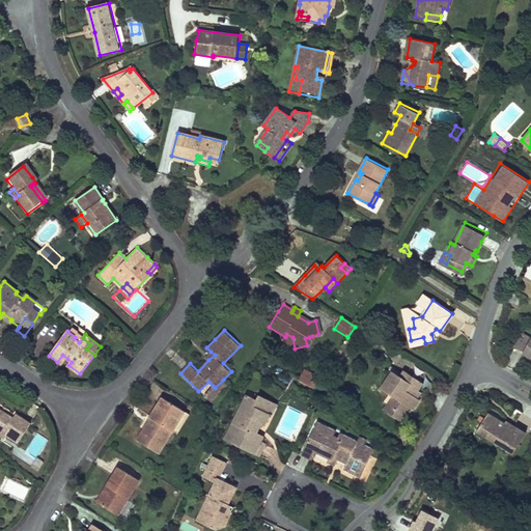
[(285,337),(282,340),(295,348),(292,337),(286,334),(285,337)]
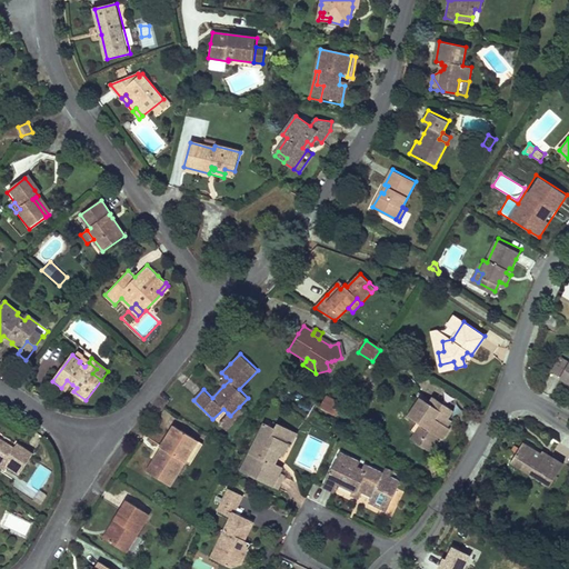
[(568,361),(563,358),(560,362),(555,371),(563,377),(562,379),(568,382),(568,361)]
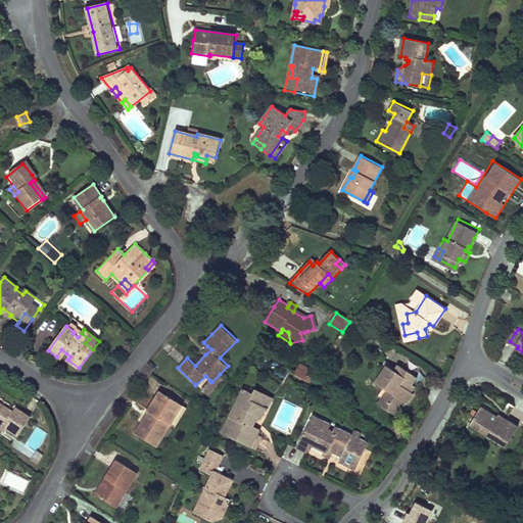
[(417,332),(405,335),(407,341),(419,338),(417,332)]
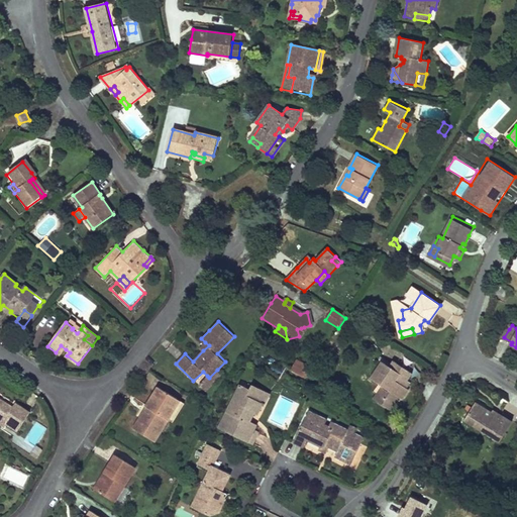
[(209,345),(205,342),(200,347),(203,350),(209,345)]
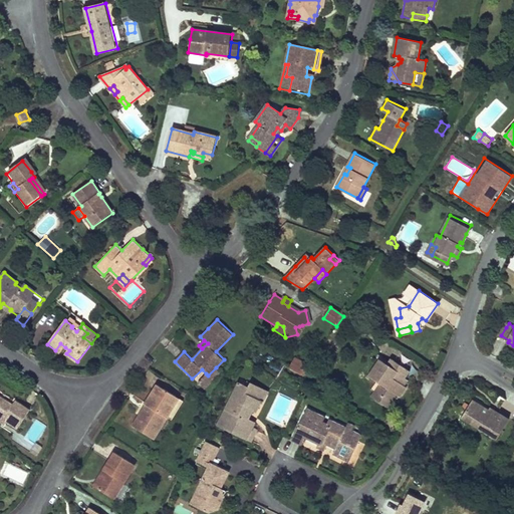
[(65,347),(60,343),(55,350),(60,353),(65,347)]
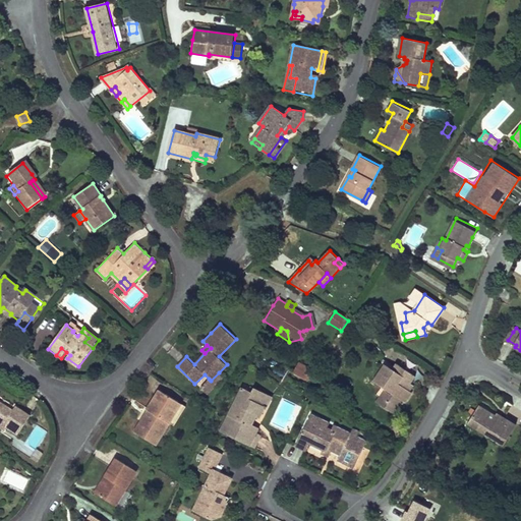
[(397,362),(393,368),(401,374),(405,368),(397,362)]
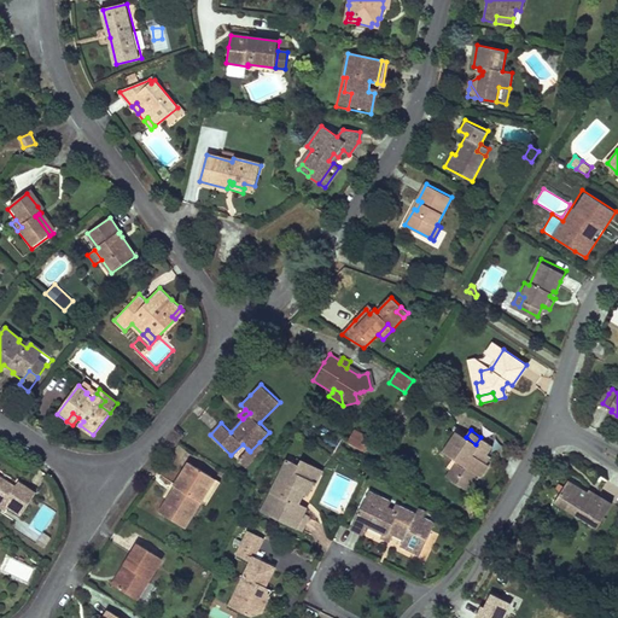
[(466,437),(458,432),(443,452),(456,461),(460,464),(453,473),(466,483),(473,473),(477,474),(479,477),(483,472),(488,466),(484,462),(479,460),(483,454),(490,444),(481,437),(476,444),(466,437)]
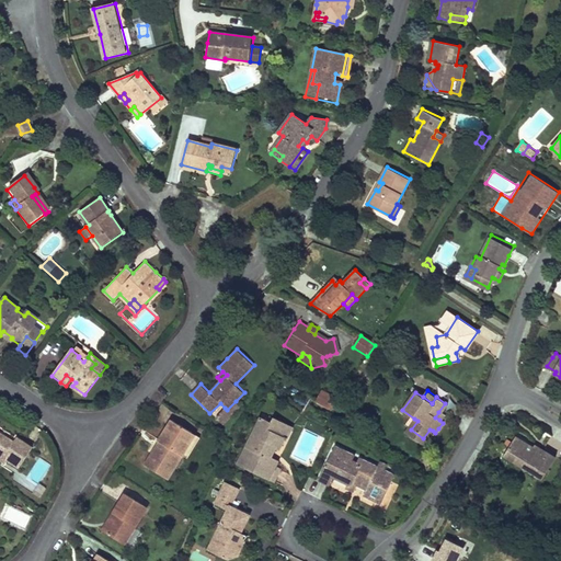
[(323,393),(317,403),(321,407),(331,413),(338,402),(323,393)]
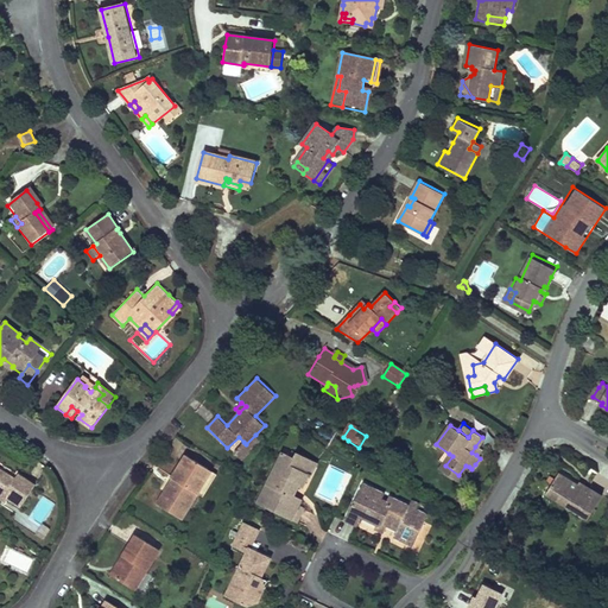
[(260,439),(255,435),(246,444),(244,442),(233,453),(240,460),(260,439)]
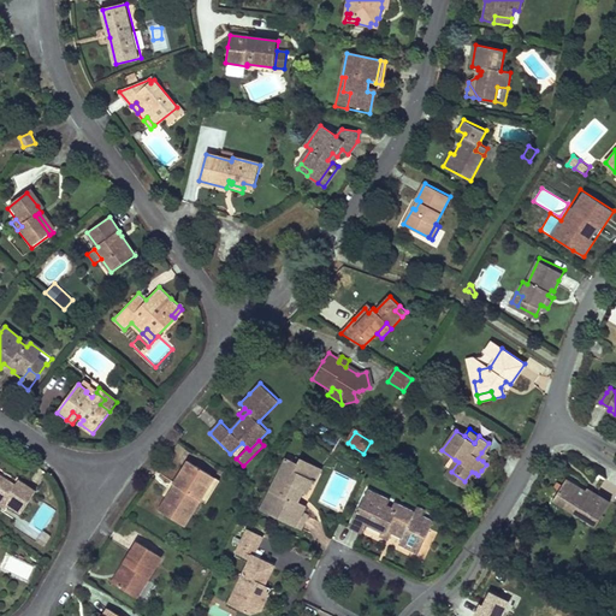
[(297,466),(300,461),(288,455),(285,460),(297,466)]
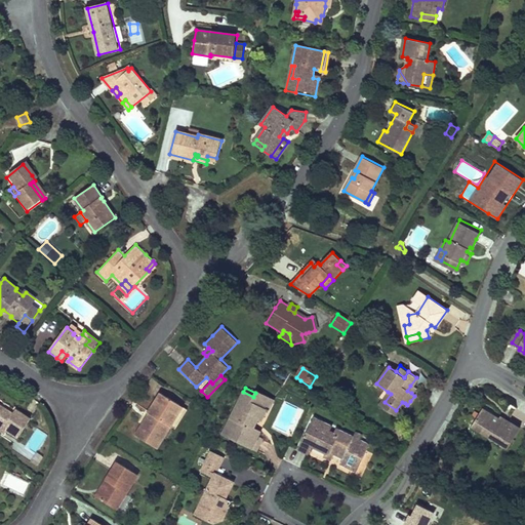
[(266,398),(255,393),(253,397),(243,392),(223,435),(252,449),(257,438),(259,433),(252,430),(248,428),(251,422),(255,423),(257,419),(260,421),(265,412),(267,413),(268,411),(265,409),(264,411),(260,409),(266,398)]
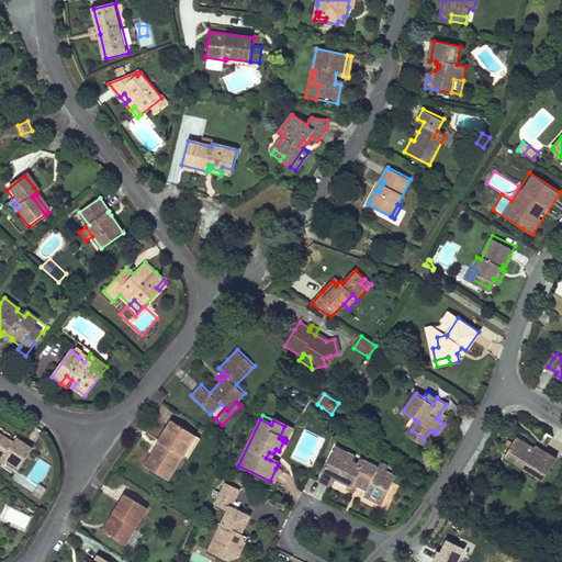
[(424,446),(434,431),(430,430),(424,439),(412,430),(418,422),(415,419),(405,434),(424,446)]
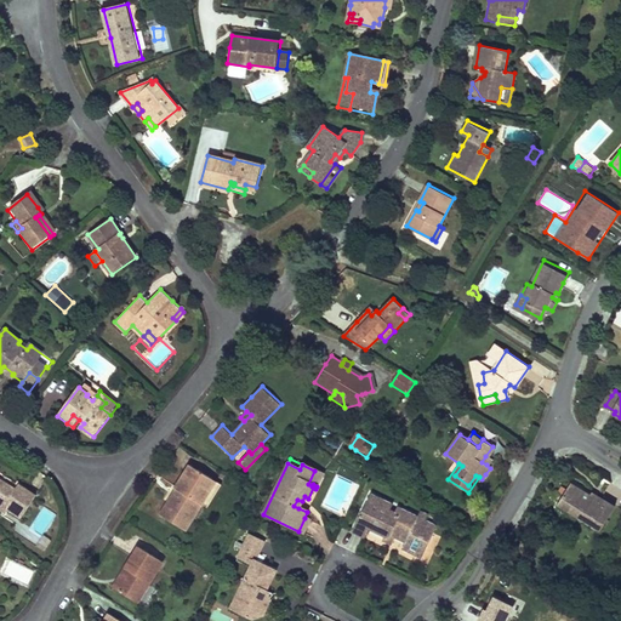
[(212,479),(189,465),(183,476),(175,489),(176,490),(180,491),(175,500),(171,497),(160,516),(184,531),(201,505),(209,494),(204,490),(212,479)]
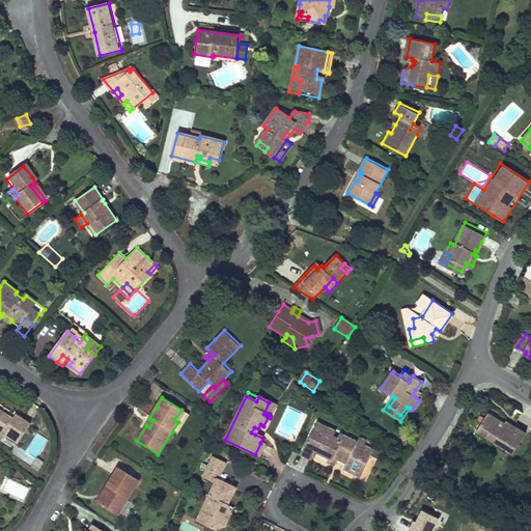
[(0,403),(0,402),(0,429),(8,435),(19,442),(31,423),(17,414),(14,417),(6,412),(0,408),(0,403)]
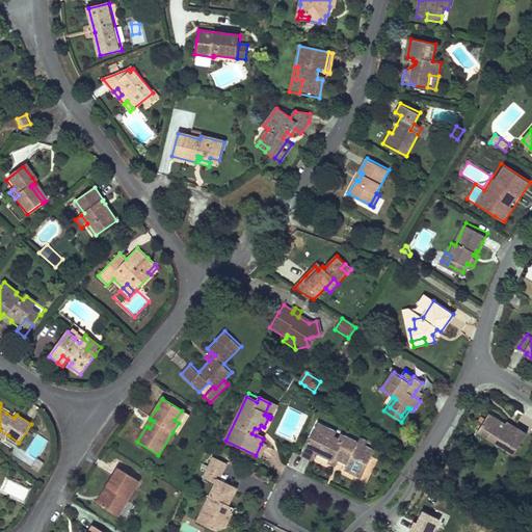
[(268,415),(271,417),(276,406),(269,403),(264,415),(267,417),(268,415)]
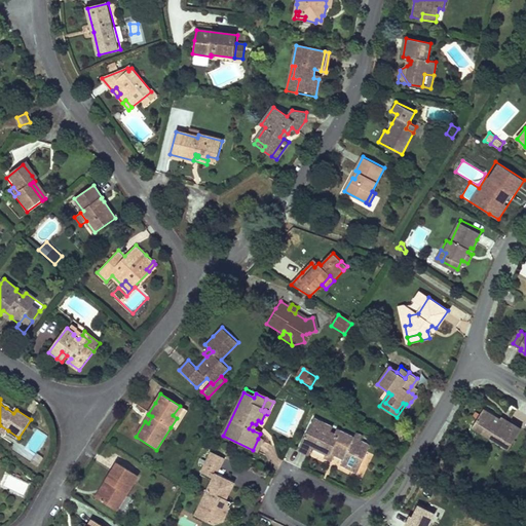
[(188,411),(180,406),(173,415),(177,418),(171,427),(176,429),(188,411)]
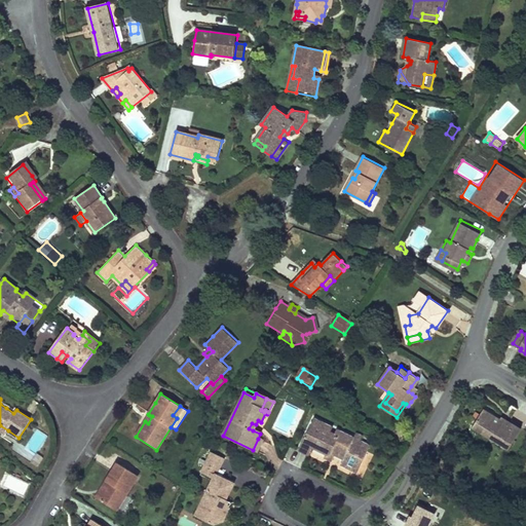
[(499,419),(483,409),(472,427),(482,434),(486,426),(493,431),(489,438),(508,449),(520,428),(508,421),(506,423),(499,419)]
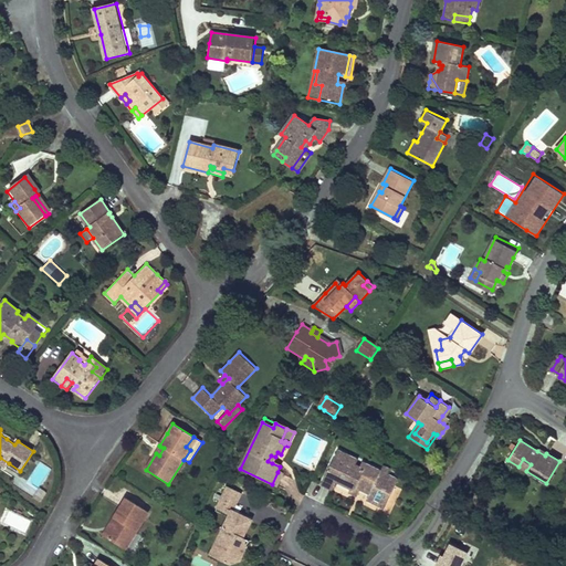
[(395,471),(383,464),(379,470),(362,461),(359,465),(355,463),(357,459),(336,449),(331,460),(336,462),(334,467),(329,464),(321,482),(332,488),(335,480),(352,488),(355,486),(360,489),(368,493),(366,499),(384,507),(397,479),(392,475),(395,471)]
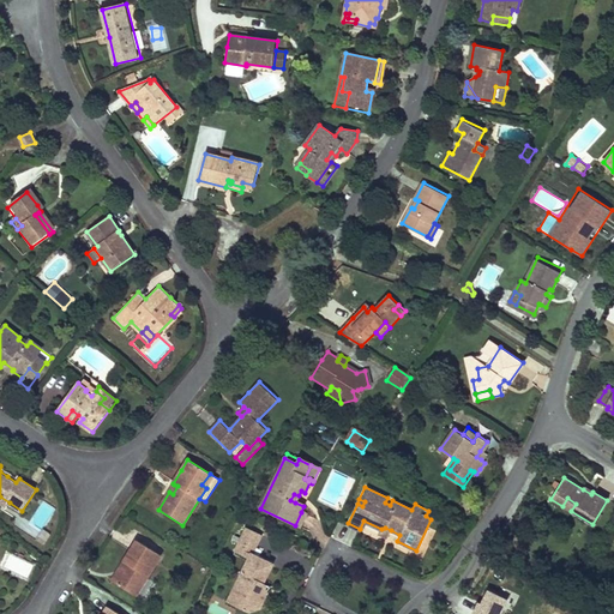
[(567,498),(563,506),(571,511),(576,504),(567,498)]
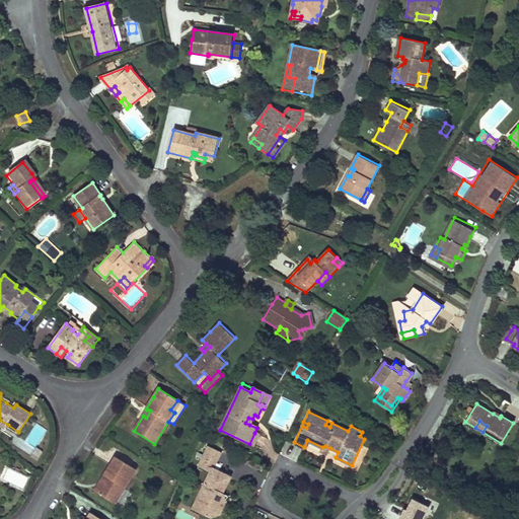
[(254,433),(249,444),(253,446),(256,440),(260,435),(254,433)]
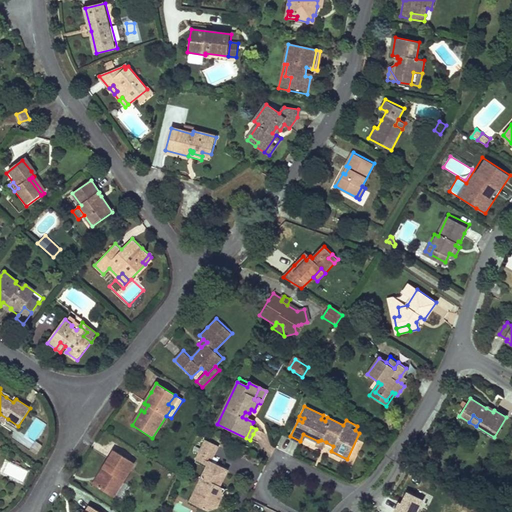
[(293,456),(299,443),(283,436),(277,449),(293,456)]
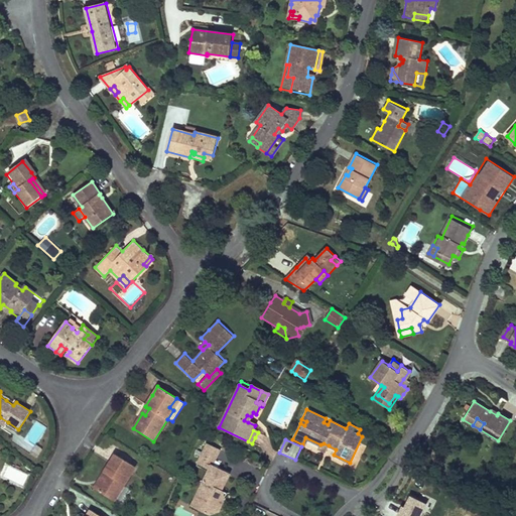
[(212,467),(216,458),(220,449),(207,443),(203,453),(198,464),(209,470),(197,496),(201,498),(203,504),(200,510),(208,514),(219,510),(222,504),(219,496),(221,491),(229,475),(212,467)]
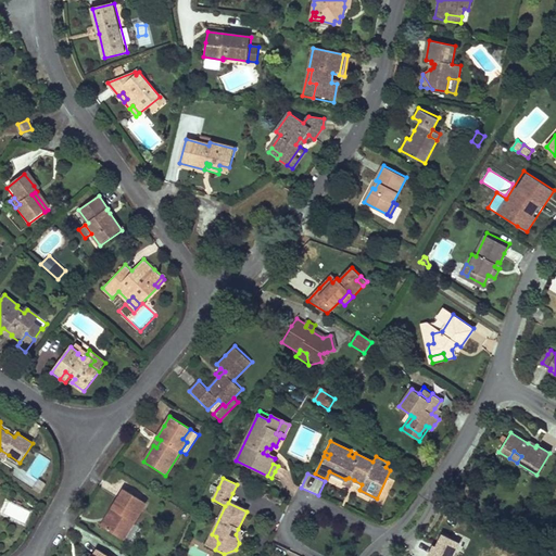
[(343,483),(351,487),(354,480),(349,478),(345,479),(343,483)]
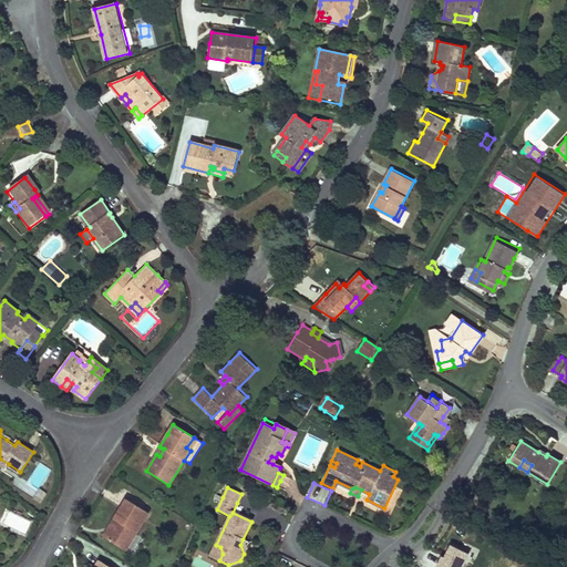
[(148,514),(126,500),(120,508),(113,521),(117,524),(107,540),(125,552),(148,514)]
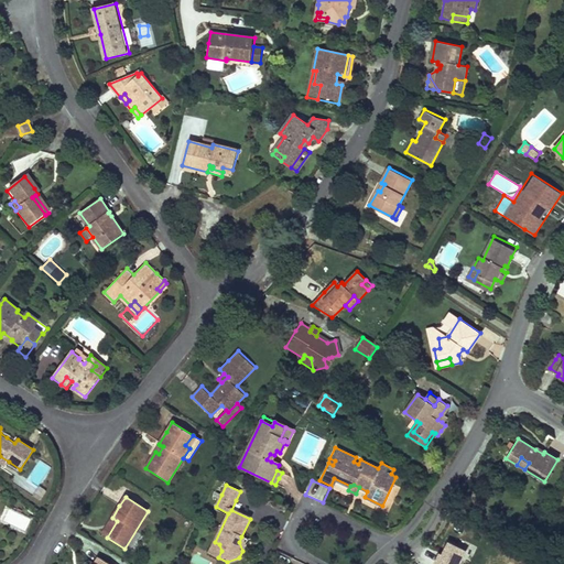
[(117,521),(112,518),(102,534),(107,538),(117,521)]
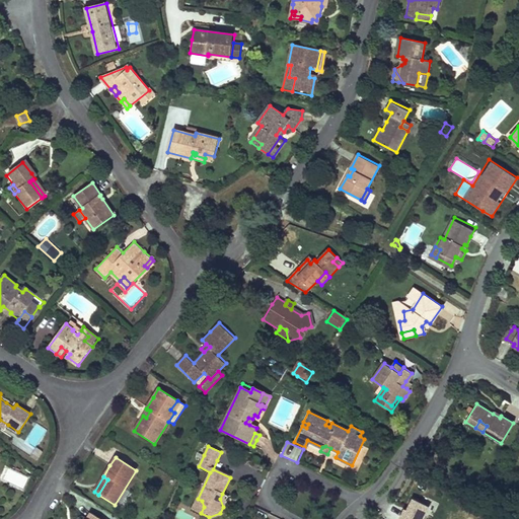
[(228,496),(222,494),(220,499),(223,507),(226,501),(228,496)]
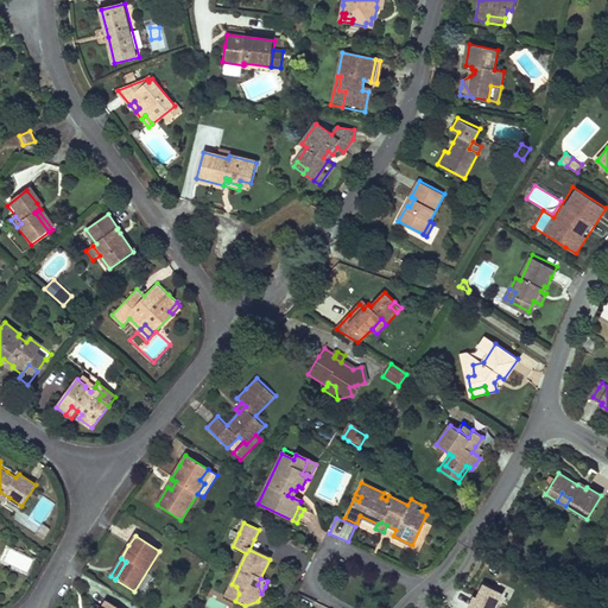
[(481,582),(474,596),(461,590),(451,607),(495,607),(504,594),(481,582)]
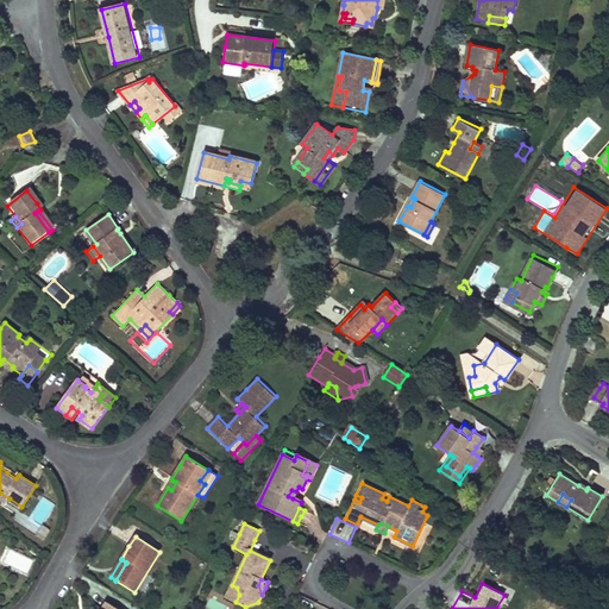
[(232,585),(226,597),(236,602),(239,595),(237,588),(232,585)]
